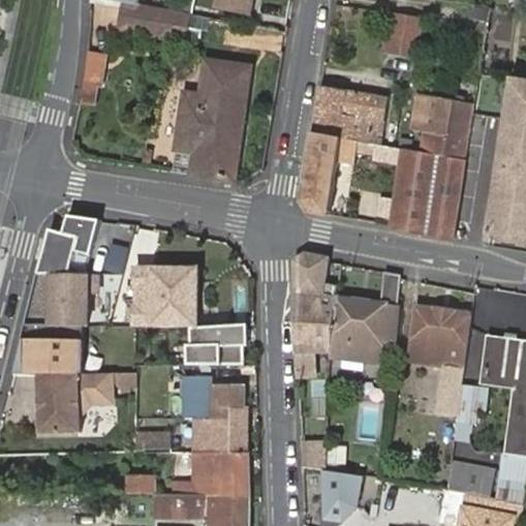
[(121,0),(116,29),(184,42),(186,33),(190,13),(136,3),(121,0)]
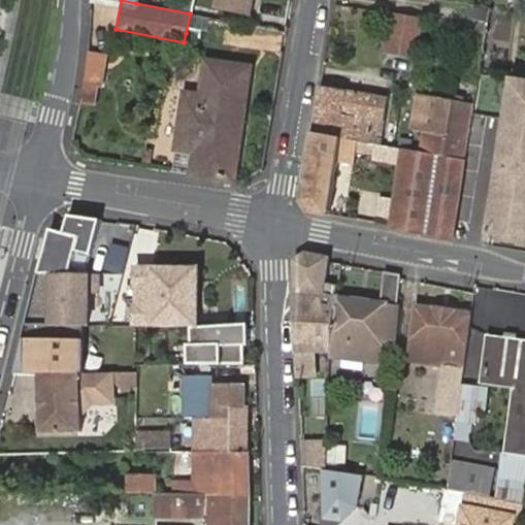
[(215,0),(214,3),(247,11),(249,0),(215,0)]
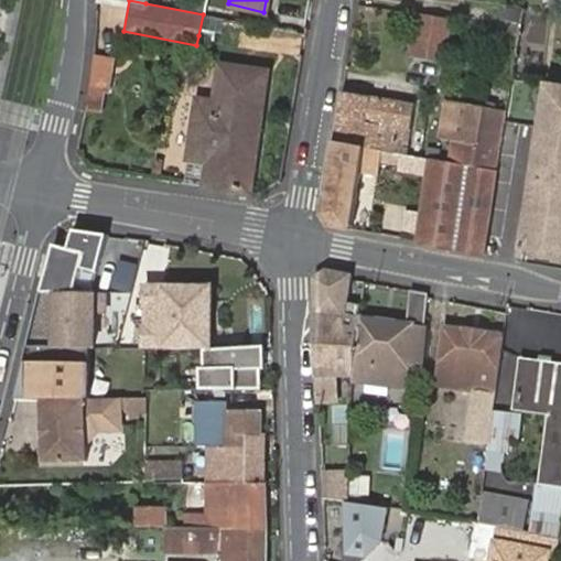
[(419,12),(418,14),(412,54),(442,60),(444,50),(450,18),(419,12)]
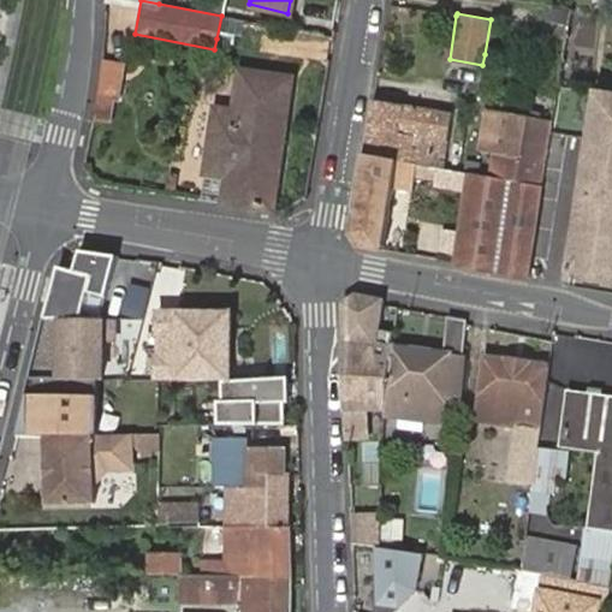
[(221,16),(217,39),(239,42),(243,21),(221,16)]
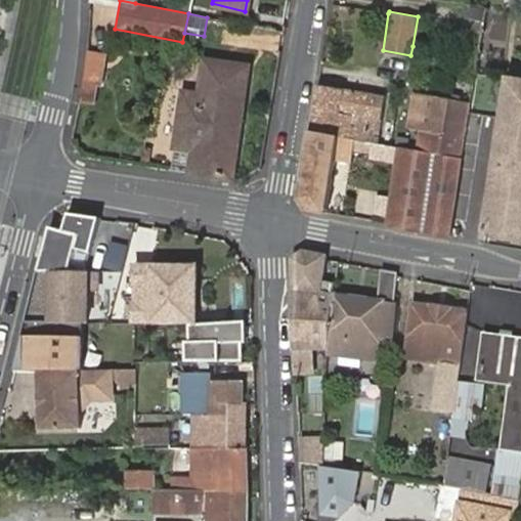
[(88,48),(83,72),(104,75),(107,52),(88,48)]
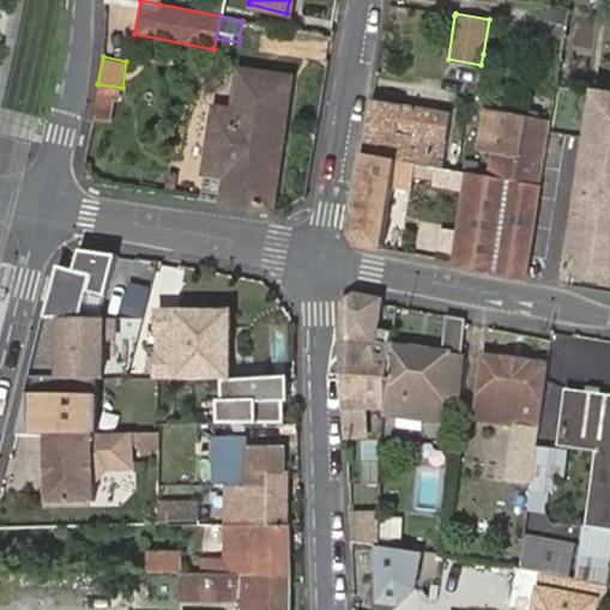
[(221,203),(267,210),(287,79),(239,73),(234,114),(213,113),(207,168),(203,200),(221,203)]
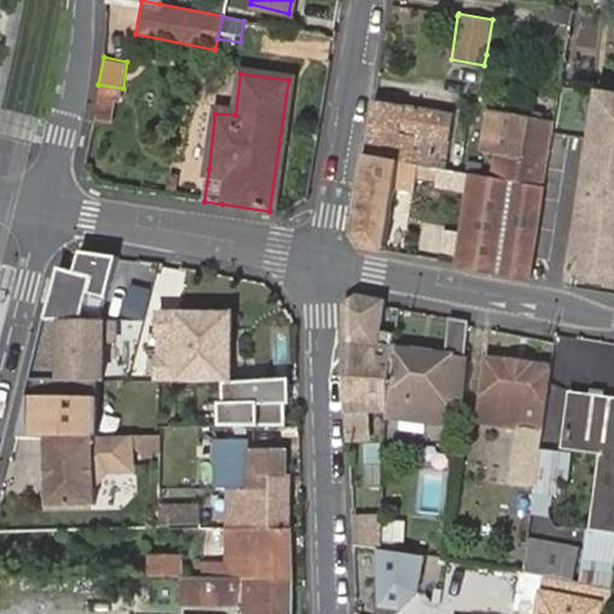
[(613,95),(596,93),(568,272),(613,278),(613,95)]
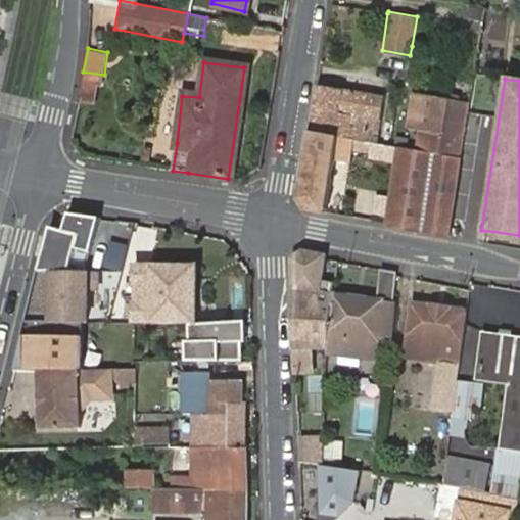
[(316,83),(308,131),(353,139),(364,141),(365,134),(376,136),(382,96),(316,83)]
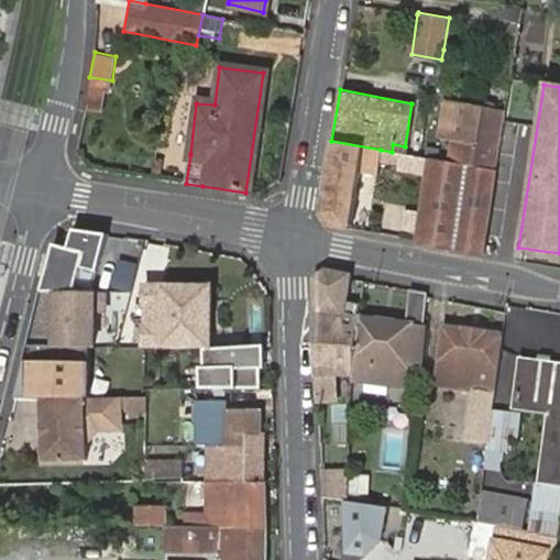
[(454,143),(451,163),(494,169),(504,112),(445,102),(438,141),(454,143)]
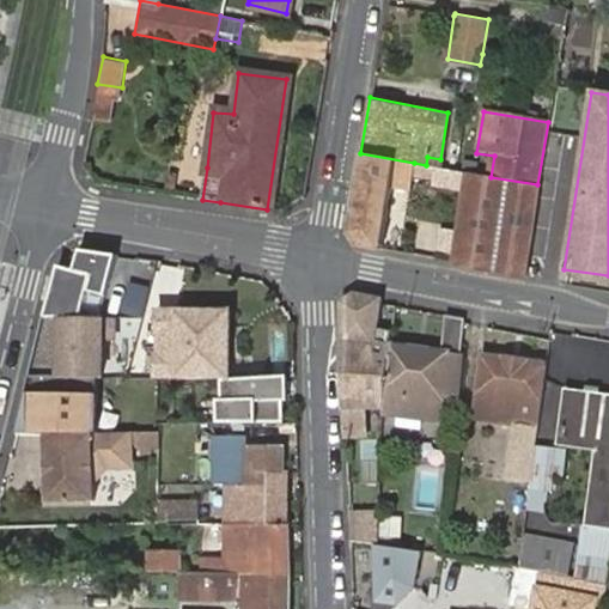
[(347,230),(357,245),(379,249),(391,187),(409,190),(414,163),(360,153),(347,230)]
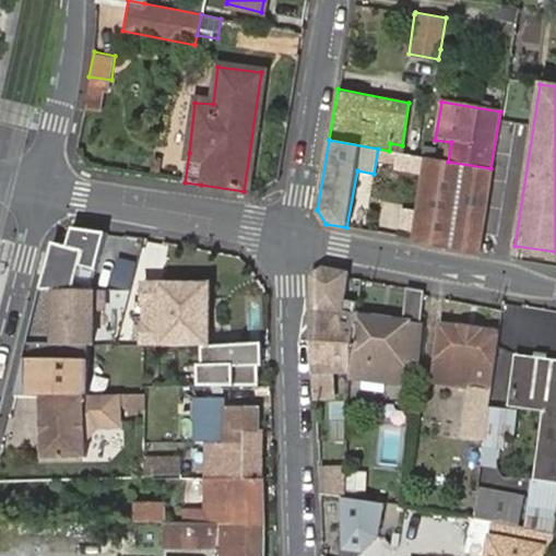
[(390,143),(389,151),(401,153),(402,145),(390,143)]
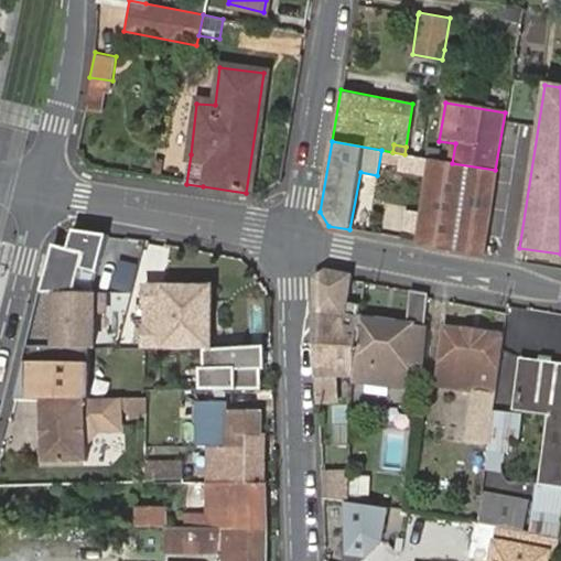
[(418,234),(417,241),(483,254),(496,171),(452,163),(430,159),(424,198),(418,234)]
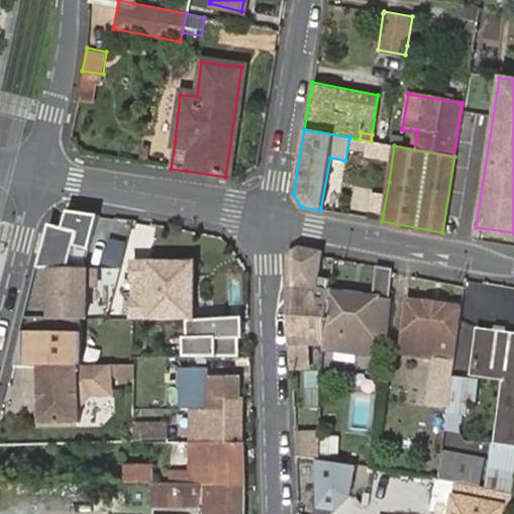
[(368,212),(383,214),(389,182),(373,180),(368,212)]
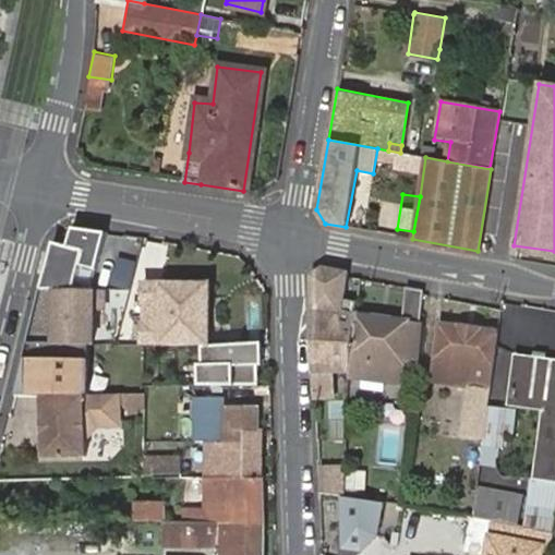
[(65,227),(62,241),(83,246),(80,262),(95,265),(103,233),(65,227)]
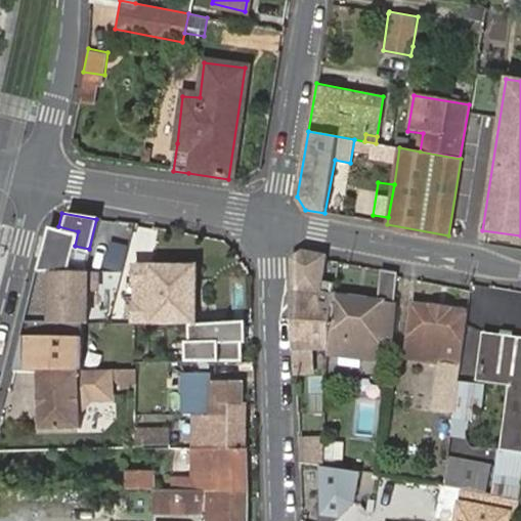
[(58,226),(48,223),(37,268),(78,269),(79,264),(70,262),(74,246),(89,250),(89,249),(75,246),(78,231),(58,226)]
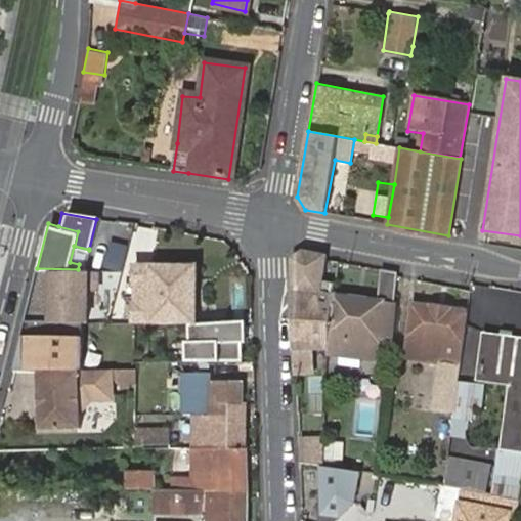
[(289,258),(290,290),(332,294),(334,283),(319,280),(323,256),(300,252),(289,258)]
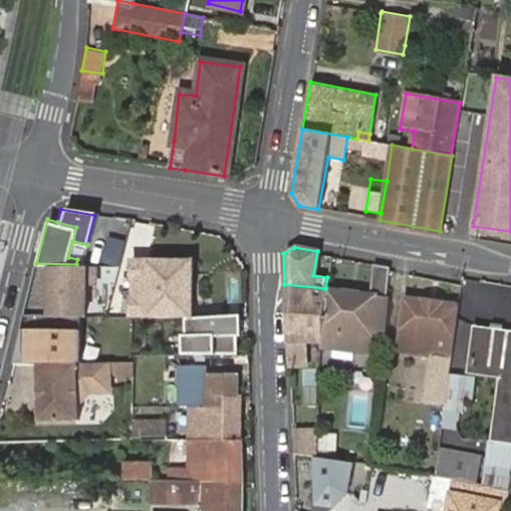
[(191,257),(144,257),(144,259),(130,259),(130,268),(122,268),(122,279),(132,279),(132,295),(129,295),(129,312),(144,312),(144,315),(187,316),(190,316),(191,257)]
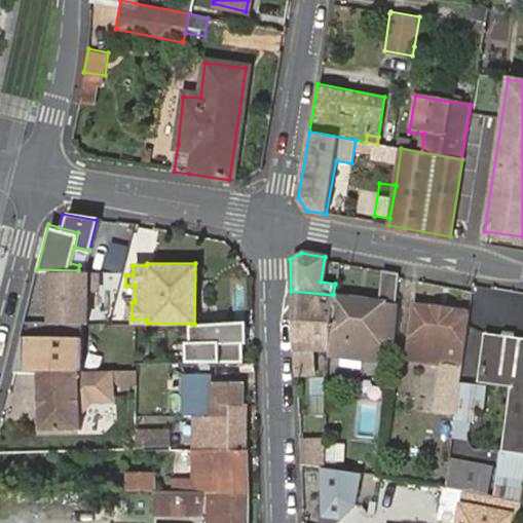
[(78,270),(37,269),(24,320),(82,322),(85,322),(86,287),(97,288),(97,270),(84,270),(78,270)]
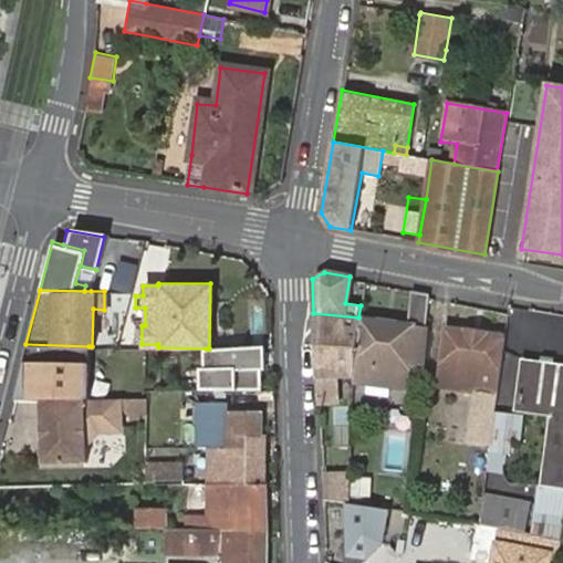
[(416,372),(424,321),(426,295),(407,292),(404,324),(358,318),(351,378),(351,382),(385,387),(404,391),(407,371),(416,372)]
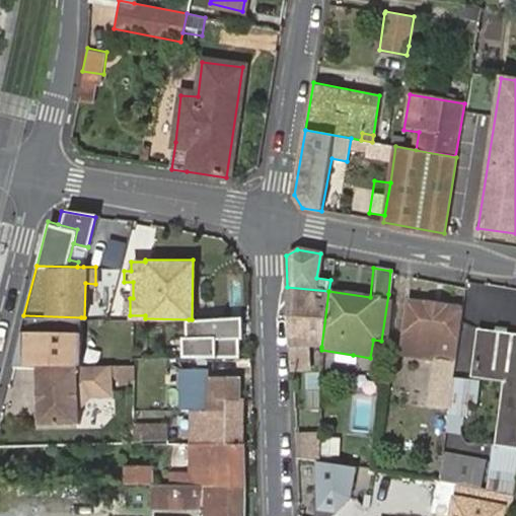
[(304,348),(321,347),(328,291),(287,287),(289,348),(290,370),(305,369),(304,348)]
